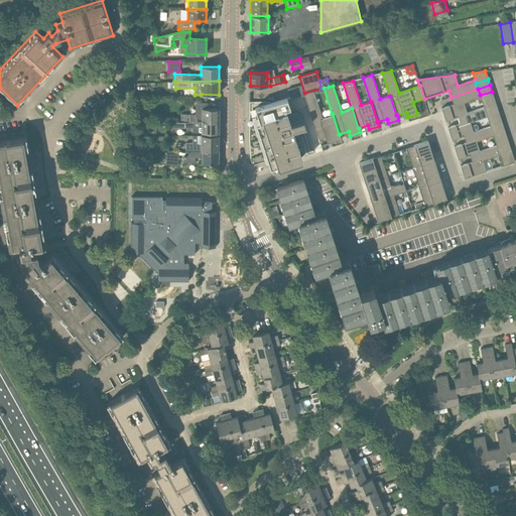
[(478,89),(450,98),(454,105),(441,108),(445,121),(458,117),(467,114),(467,113),(464,103),(481,98),(480,95),(478,89)]
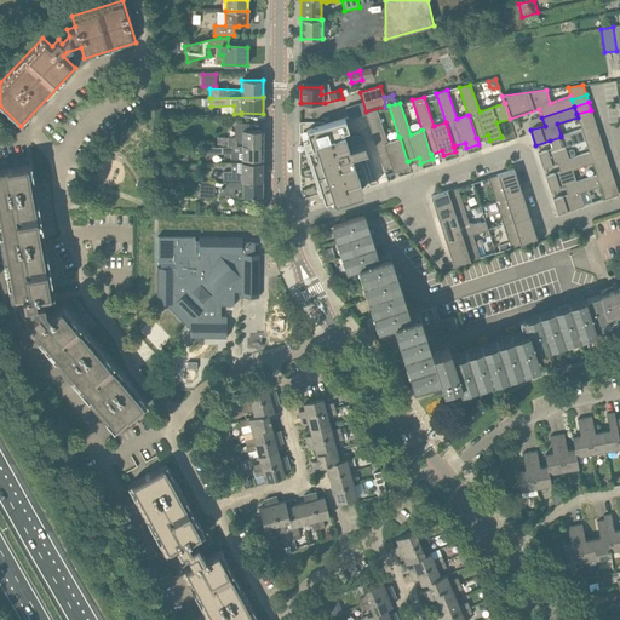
[(400,137),(399,137),(388,142),(377,109),(365,112),(384,168),(396,165),(397,171),(409,167),(408,161),(407,161),(400,137)]
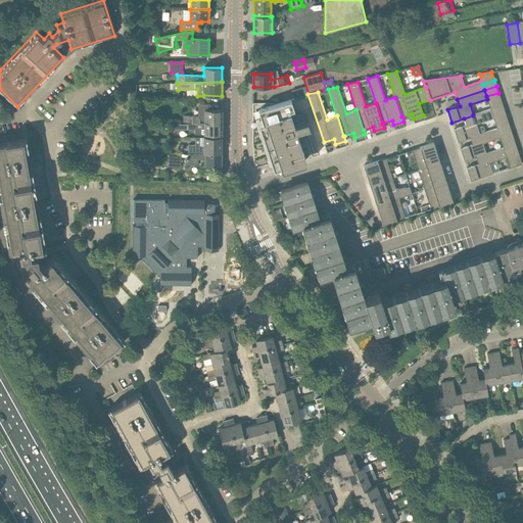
[(488,103),(501,99),(498,93),(486,96),(487,99),(488,103)]
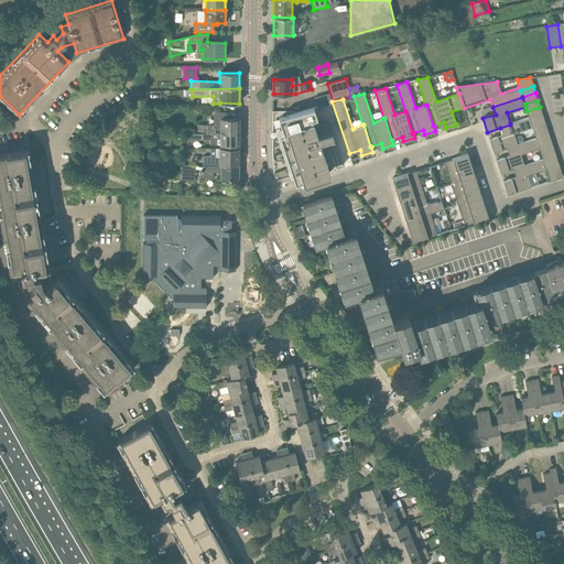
[(335,138),(332,127),(331,126),(331,125),(329,123),(328,122),(327,122),(326,122),(325,122),(324,122),(323,122),(315,125),(314,119),(317,118),(314,107),(280,118),(284,133),(281,136),(296,184),(304,181),(305,185),(332,176),(321,142),(335,138)]
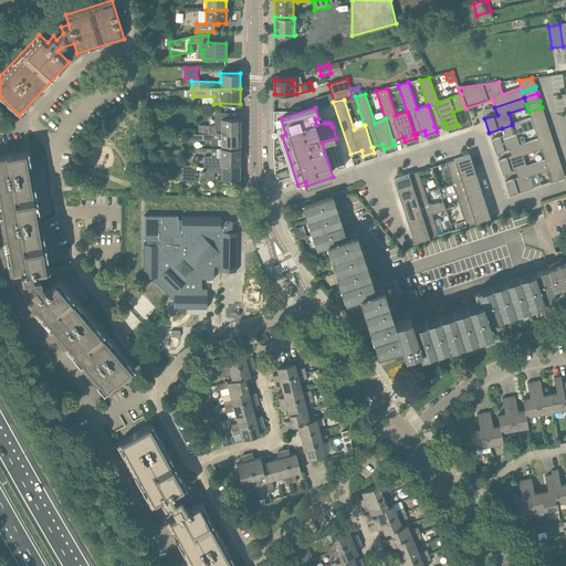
[(531,118),(544,114),(542,107),(528,112),(531,118)]
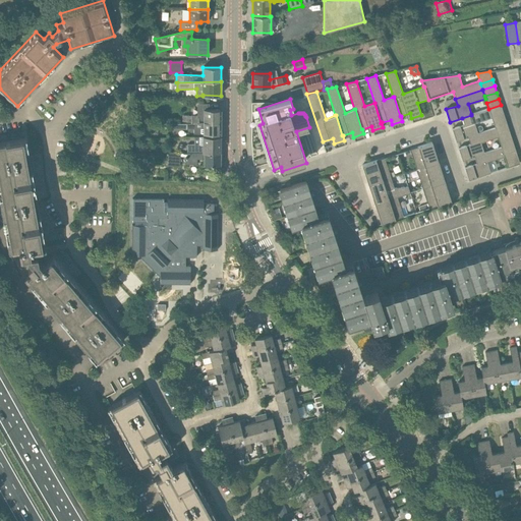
[(184,116),(184,123),(186,123),(191,123),(191,122),(191,121),(221,122),(221,110),(209,110),(209,104),(197,104),(197,116),(184,116)]
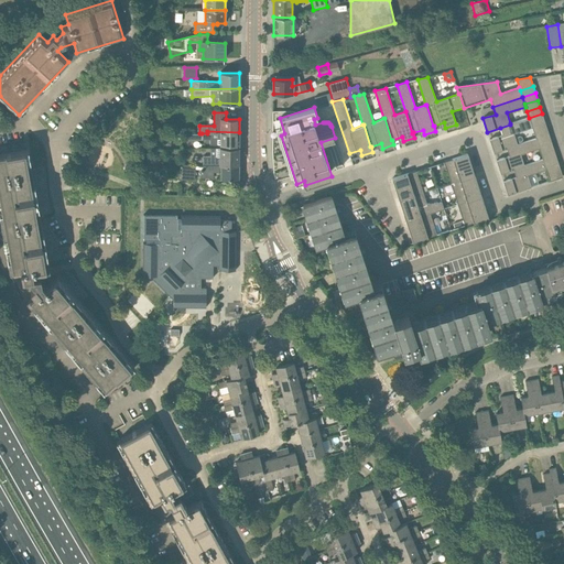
[(531,125),(544,121),(542,114),(529,118),(531,125)]
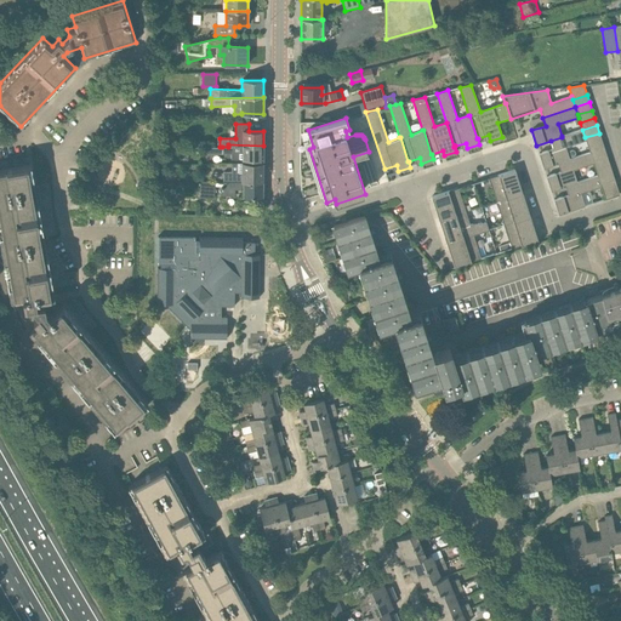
[(562,137),(551,141),(553,149),(539,153),(543,169),(558,164),(570,160),(569,159),(565,147),(586,141),(585,137),(582,130),(562,136),(562,137)]
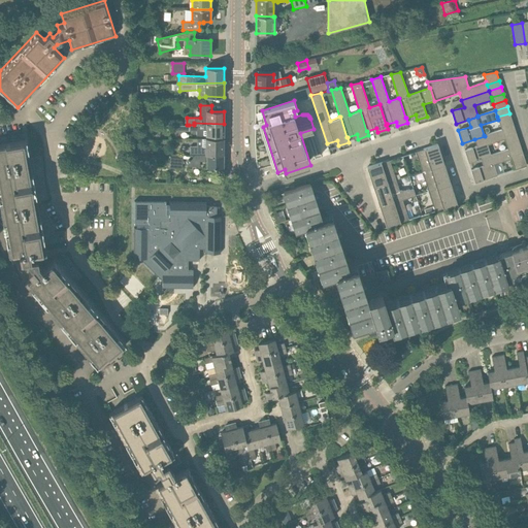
[(497,117),(498,120),(499,124),(512,120),(509,113),(497,117)]
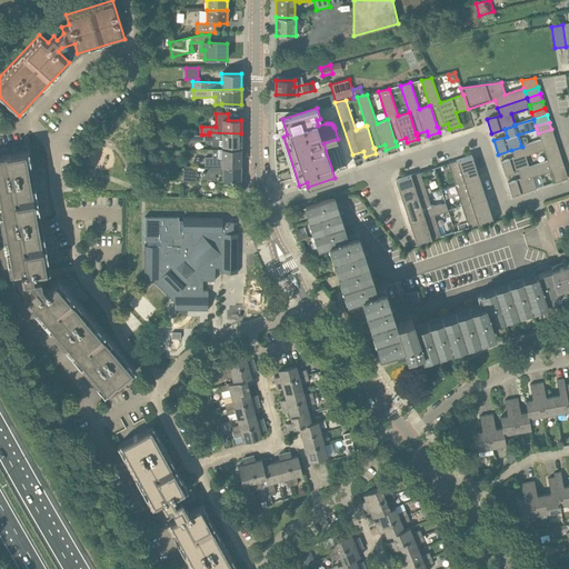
[(540,140),(553,136),(551,129),(538,133),(540,140)]
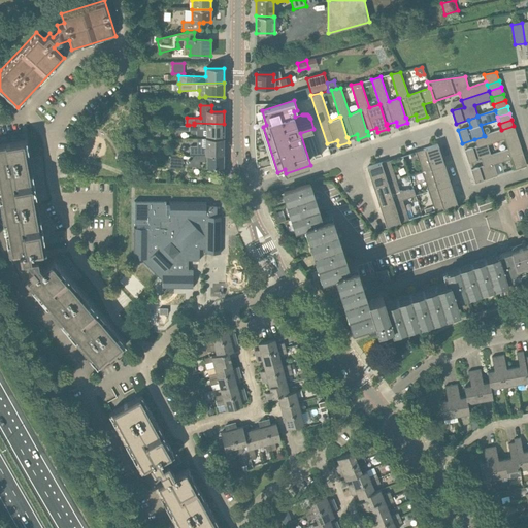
[(189,125),(189,131),(196,131),(196,136),(224,136),(224,124),(194,124),(194,125),(189,125)]
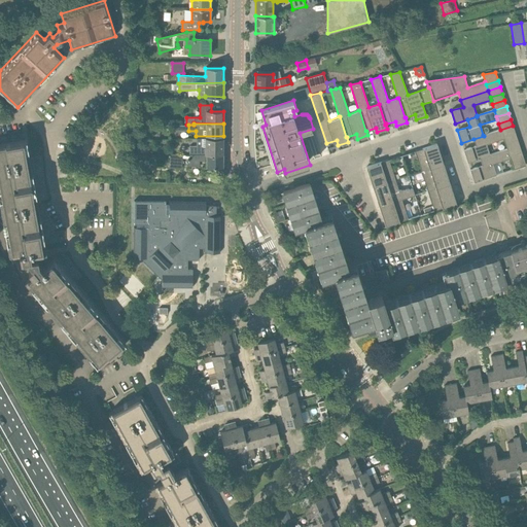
[(515,133),(513,126),(500,130),(502,136),(515,133)]
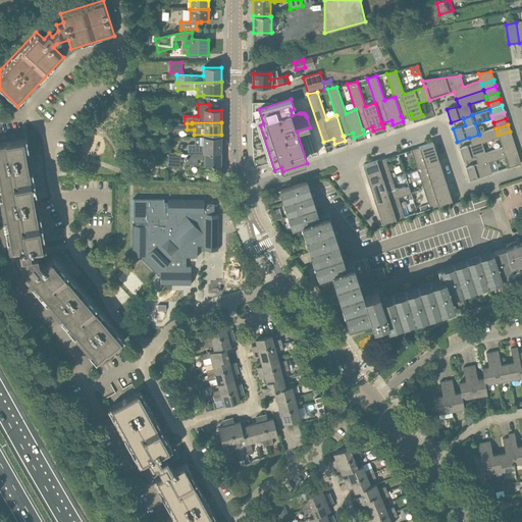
[(478,134),(479,135),(469,138),(471,145),(459,148),(464,161),(475,157),(485,154),(485,153),(481,143),(499,138),(498,135),(496,128),(478,134)]
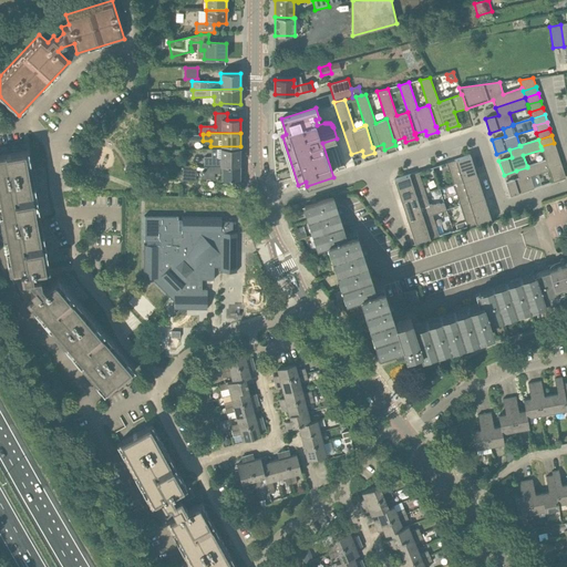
[(540,146),(542,150),(543,154),(556,150),(554,143),(540,146)]
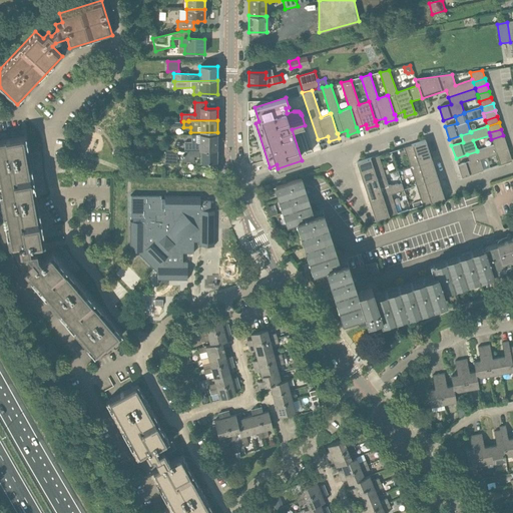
[(185,142),(184,150),(216,150),(216,134),(200,134),(191,135),(191,142),(185,142)]
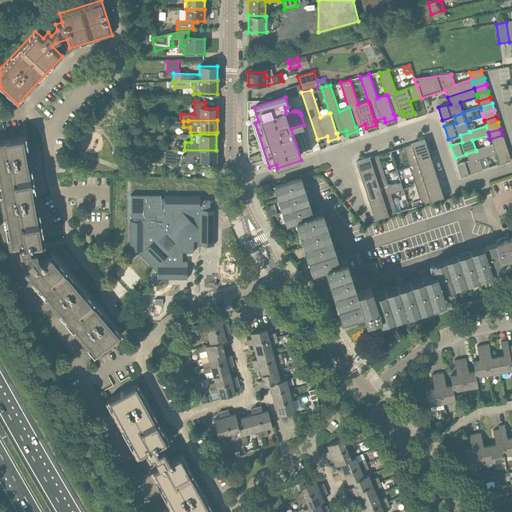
[(490,139),(492,145),(493,145),(505,141),(502,135),(490,139)]
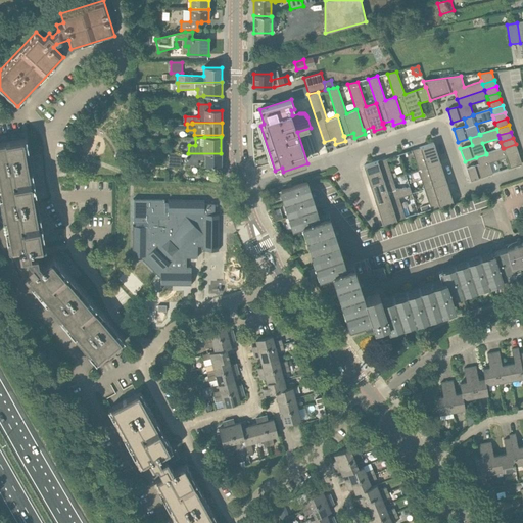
[(0,143),(0,203),(9,254),(19,253),(20,259),(27,258),(32,265),(28,269),(33,274),(25,281),(96,366),(125,341),(53,256),(42,266),(39,263),(37,250),(46,248),(27,139),(0,143)]
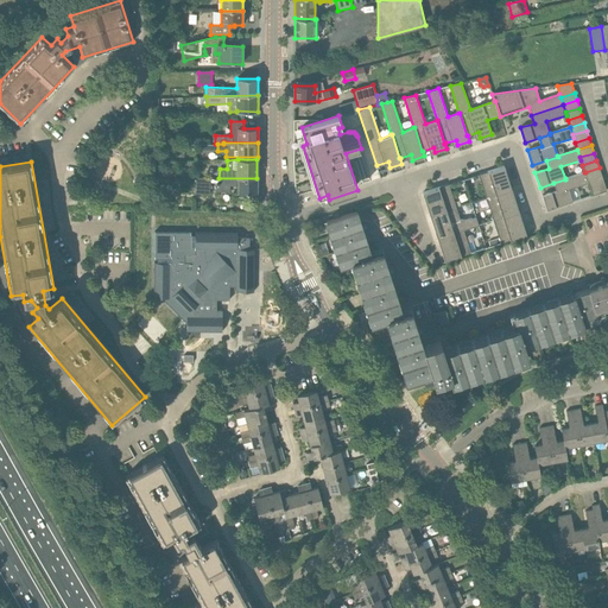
[(486,198),(512,190),(505,166),(479,175),(486,198)]
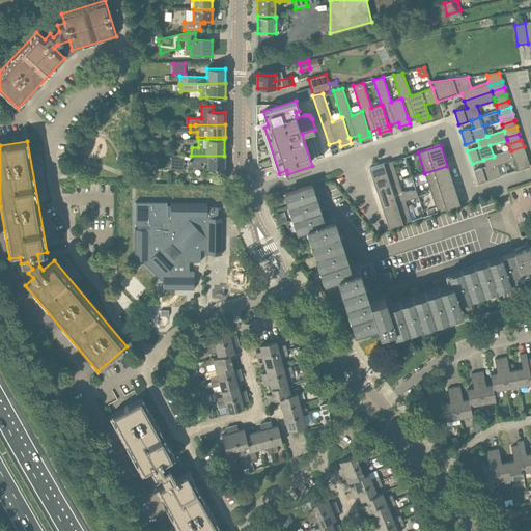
[(526,154),(524,146),(511,150),(513,157),(526,154)]
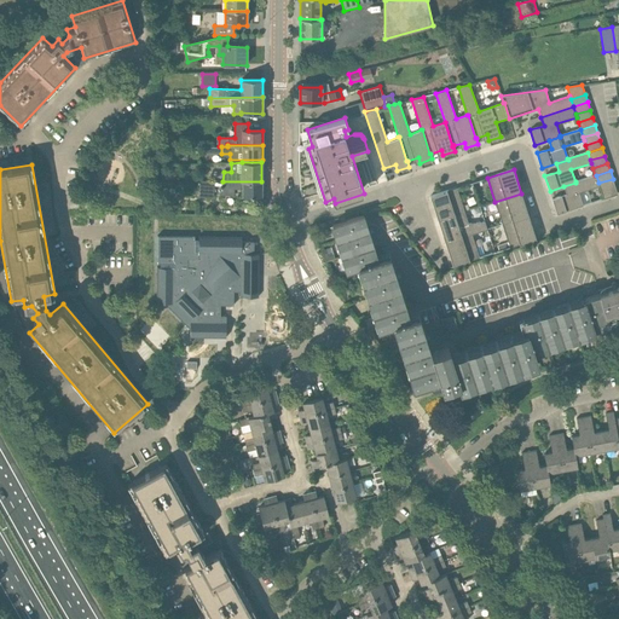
[(576,181),(576,183),(563,186),(566,195),(553,198),(557,214),(583,206),(579,192),(599,186),(599,183),(596,175),(595,175),(576,181)]
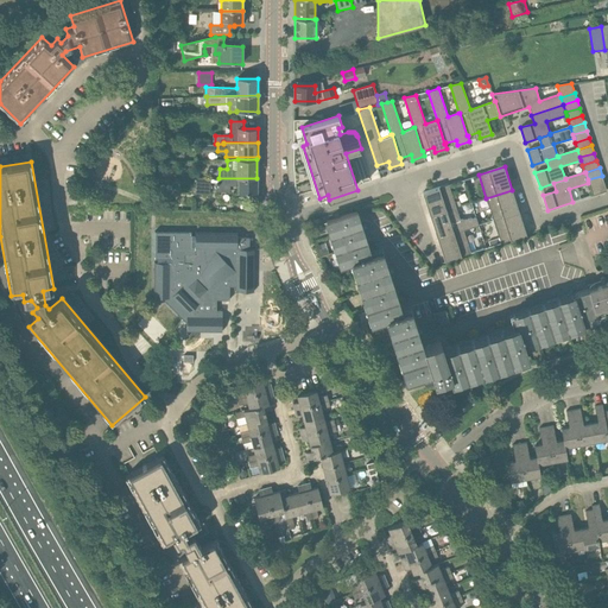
[(590,188),(605,183),(602,176),(588,179),(588,183),(589,183),(590,188)]
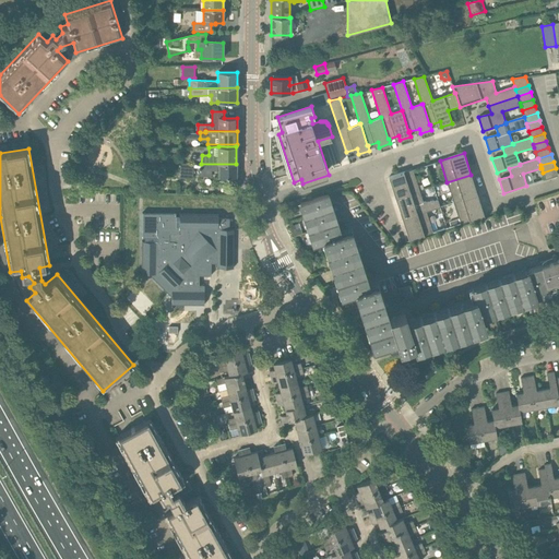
[(192,179),(193,165),(180,164),(179,178),(192,179)]
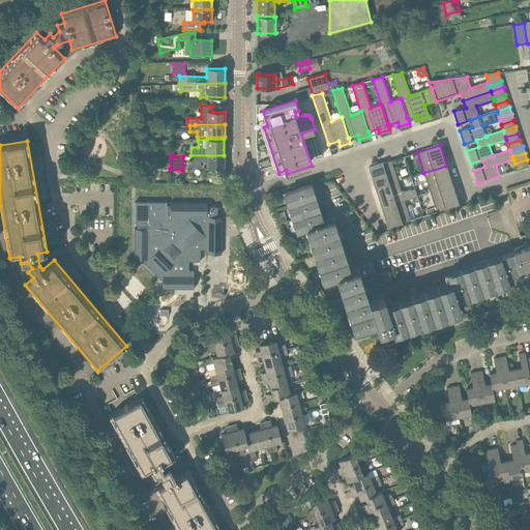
[(224,155),(190,155),(190,168),(201,168),(201,162),(208,163),(208,169),(224,169),(224,155)]
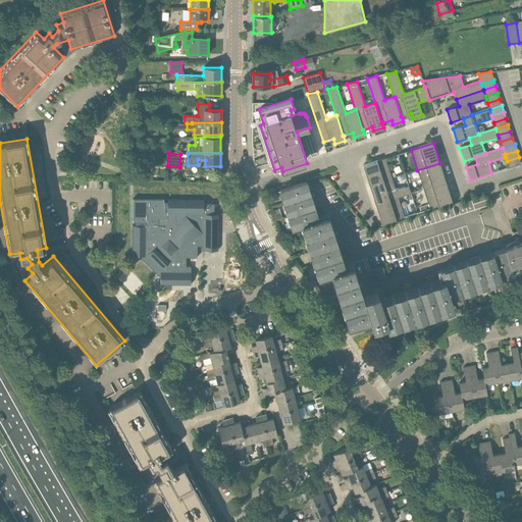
[(507,161),(509,167),(521,164),(519,157),(507,161)]
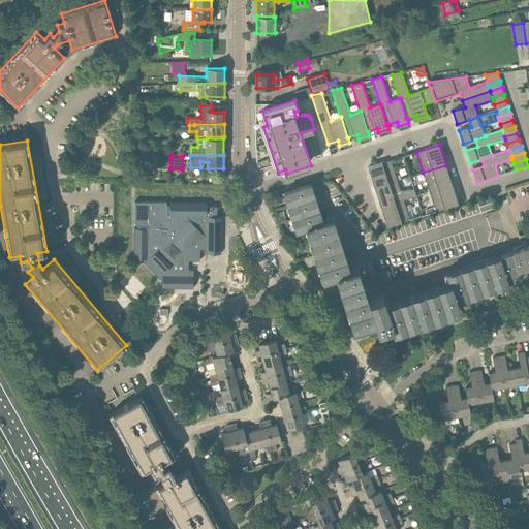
[(396,177),(391,160),(368,167),(374,188),(397,181),(396,177)]
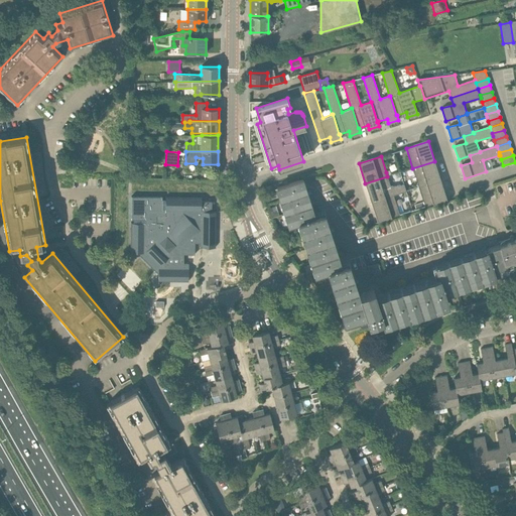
[(418,187),(440,180),(434,161),(412,168),(418,187)]
